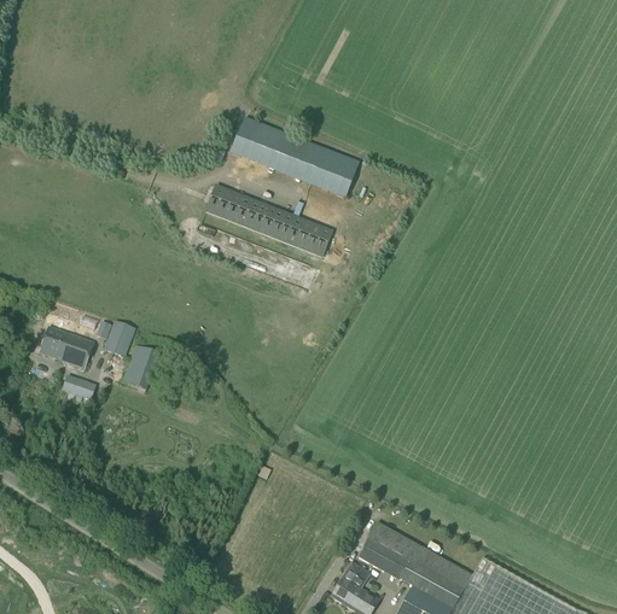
[(232,155),(350,193),(362,156),(244,117),(232,155)]
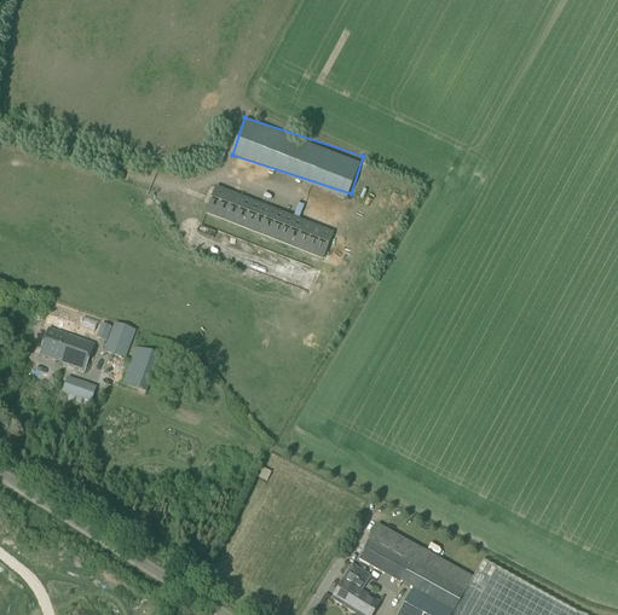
[(324,257),(334,232),(217,185),(207,210),(324,257)]
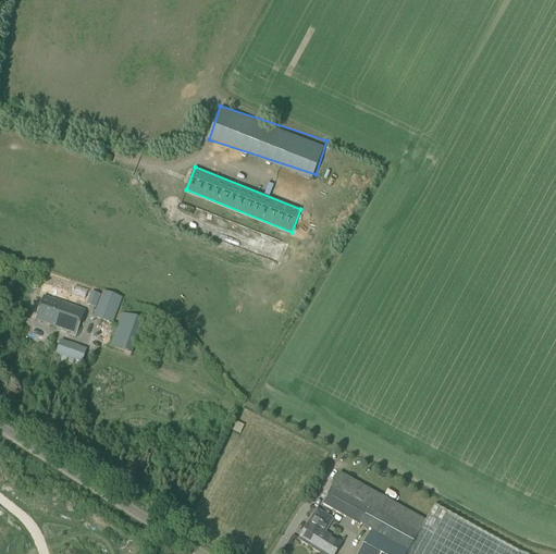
[(113,321),(123,295),(103,287),(94,314),(113,321)]
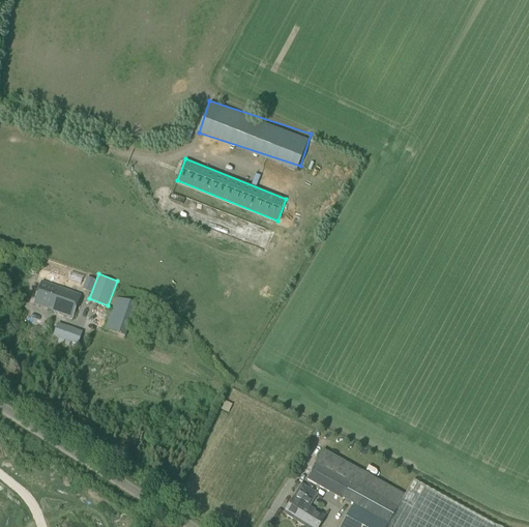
[(41,280),(34,301),(72,316),(81,293),(41,280)]
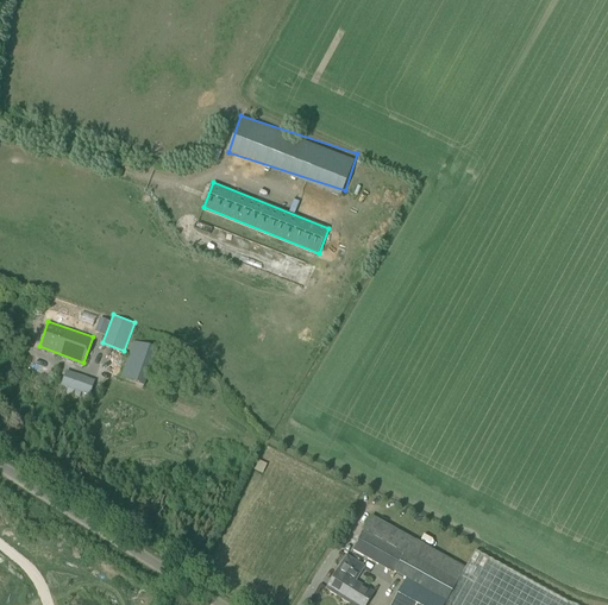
[(145,383),(158,347),(133,339),(120,375),(145,383)]
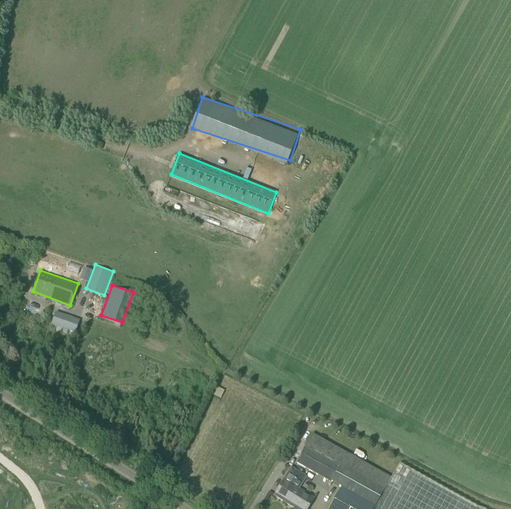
[(55,310),(51,322),(75,331),(79,318),(55,310)]
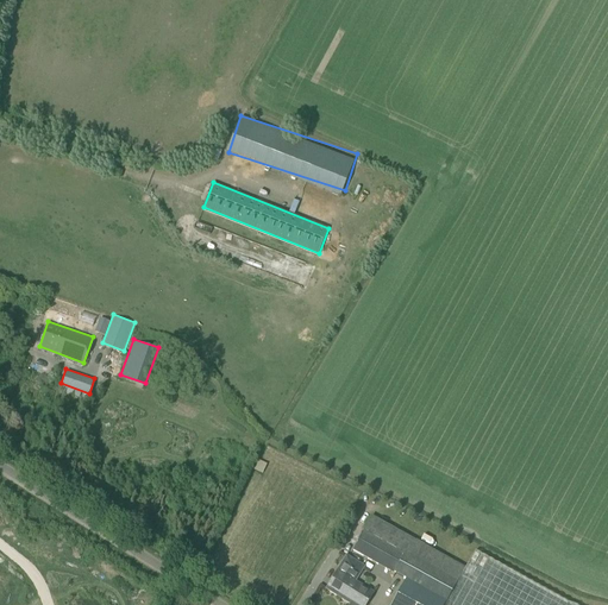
[(352,547),(406,577),(389,604),(580,604),(572,600),(568,599),(476,548),(465,567),(424,543),(425,542),(371,512),(352,547)]
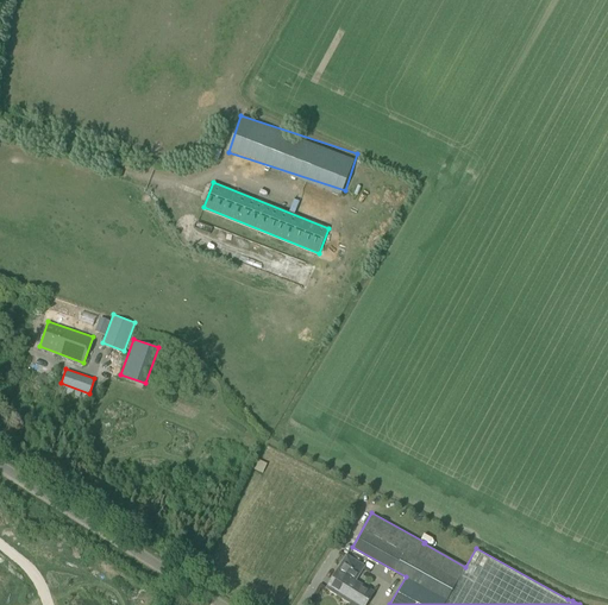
[(357,604),(364,604),(374,591),(355,579),(363,565),(348,554),(338,569),(338,568),(327,586),(357,604)]
